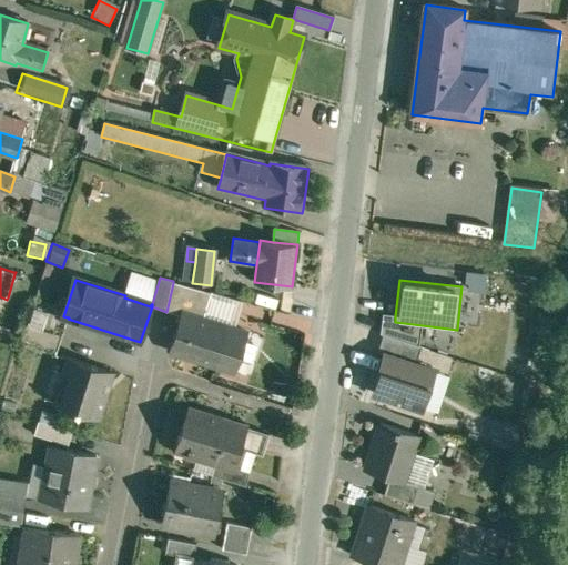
[(212,293),(173,283),(166,312),(182,316),(183,312),(203,319),(212,293)]
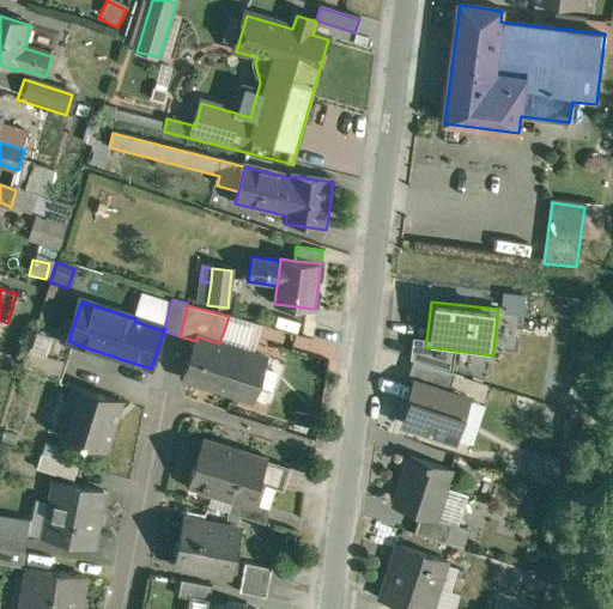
[(68,341),(37,330),(30,351),(67,363),(73,343),(74,342),(68,341)]
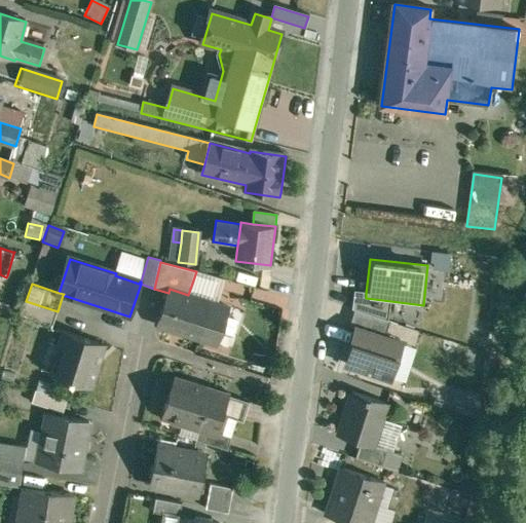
[(188,295),(170,289),(168,293),(157,326),(219,345),(230,308),(188,295)]
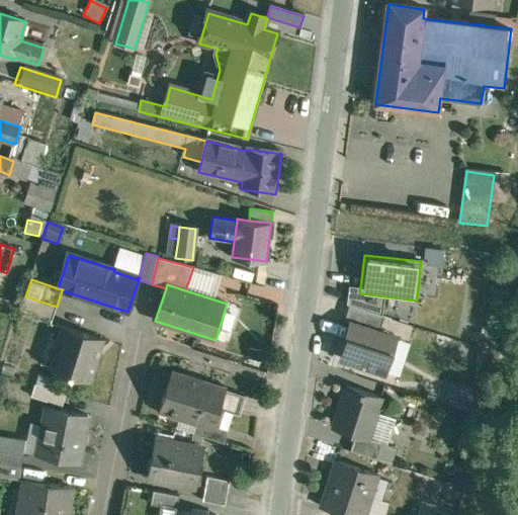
[(349,286),(346,305),(349,306),(381,317),(384,296),(360,293),(360,288),(349,286)]
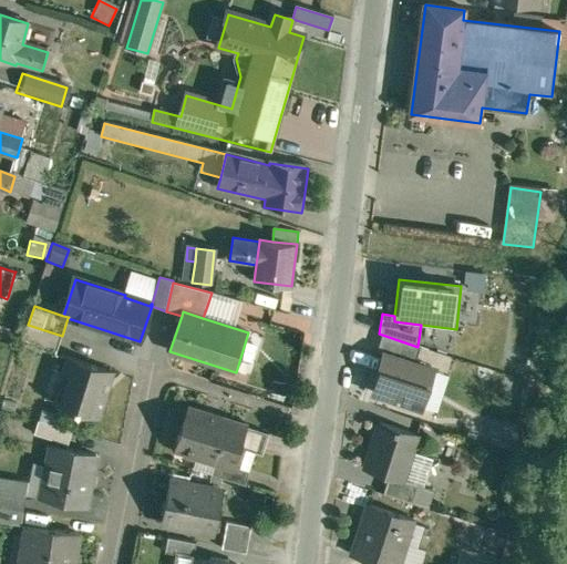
[(62,336),(28,325),(23,340),(58,351),(62,336)]
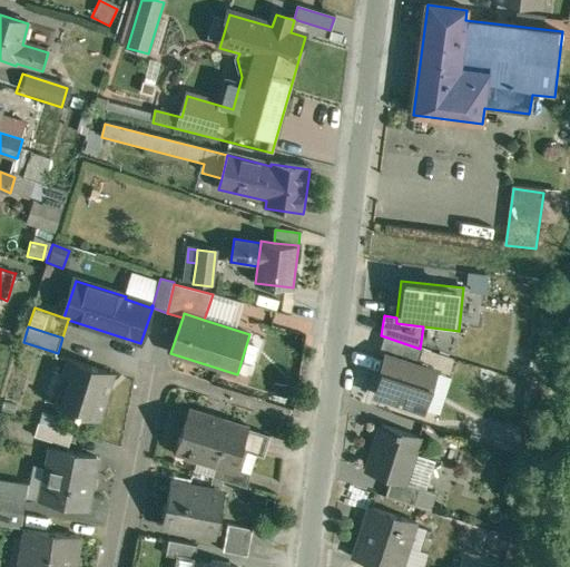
[(377,355),(384,358),(385,357),(416,367),(422,349),(420,349),(384,336),(377,355)]
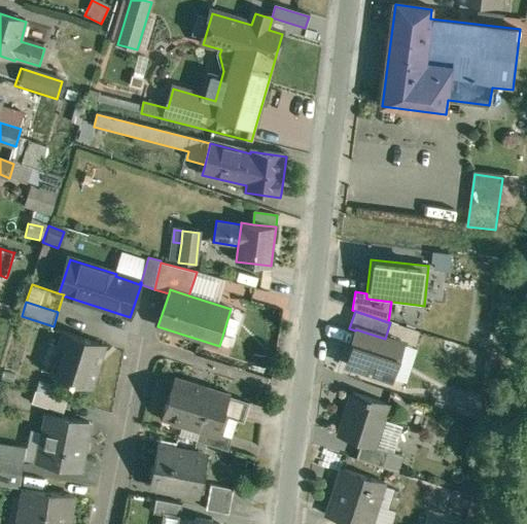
[(353,344),(346,365),(390,380),(401,344),(385,339),(356,329),(355,330),(351,344),(353,344)]
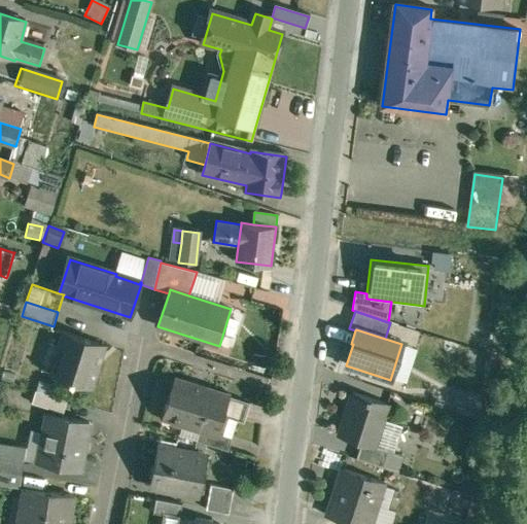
[(104,346),(65,333),(60,348),(65,350),(57,377),(70,381),(69,382),(91,389),(99,364),(97,364),(103,347),(104,347),(104,346)]
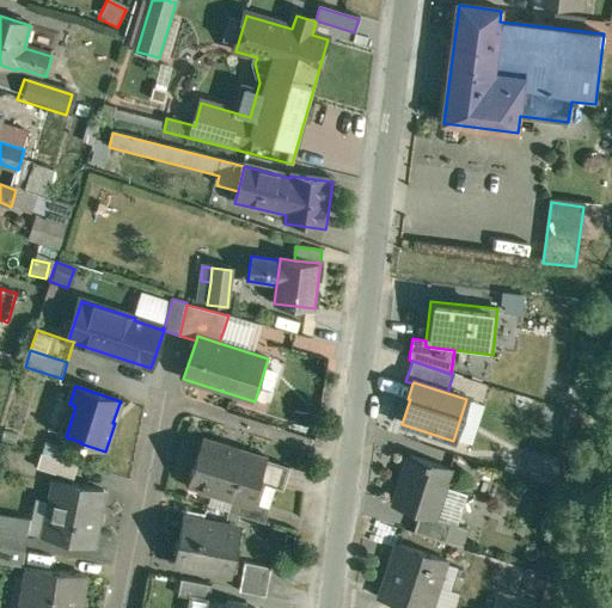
[(268,461),(204,441),(190,484),(234,498),(254,504),(254,503),(261,484),(268,461)]
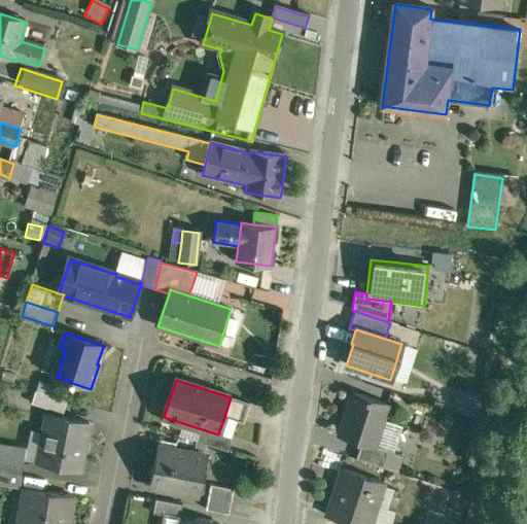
[(66,400),(35,391),(31,404),(63,413),(66,400)]
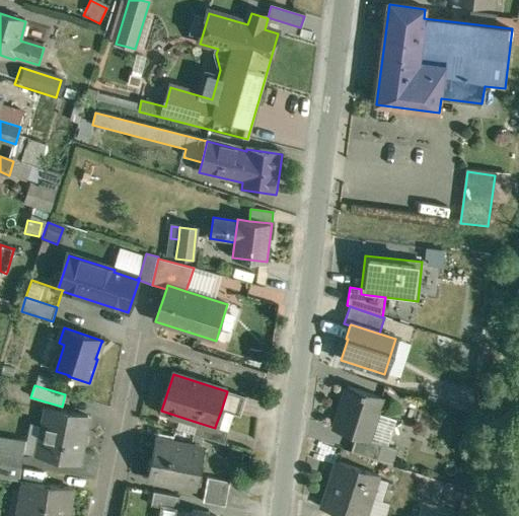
[(381,398),(348,387),(335,431),(355,438),(368,442),(368,441),(381,398)]
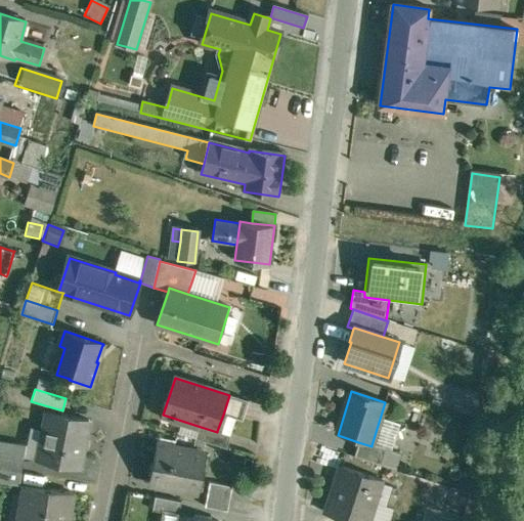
[(250,401),(229,395),(223,415),(236,420),(244,422),(250,401)]
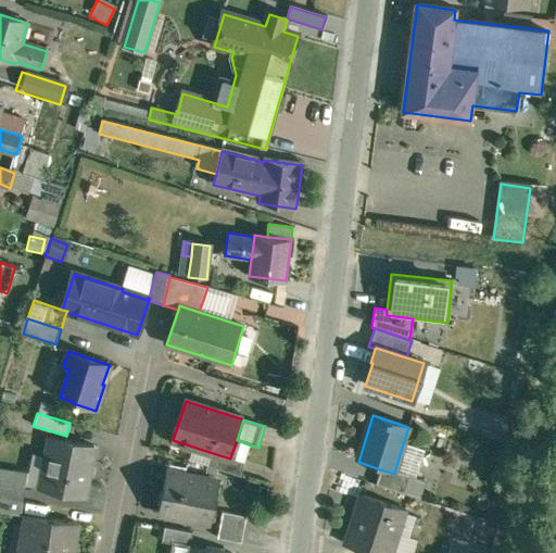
[(95,447),(50,438),(41,489),(86,497),(95,447)]
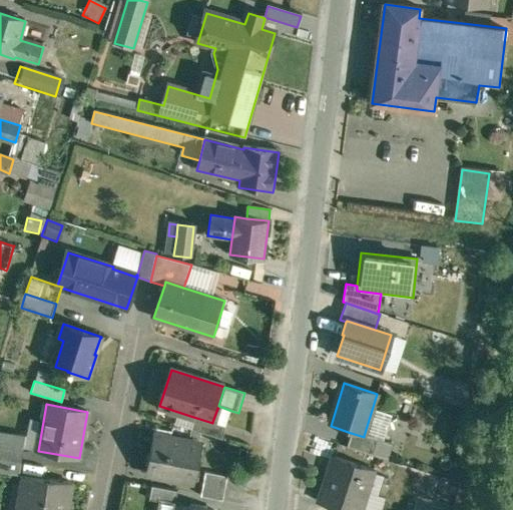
[(231,411),(218,406),(212,422),(226,427),(231,411)]
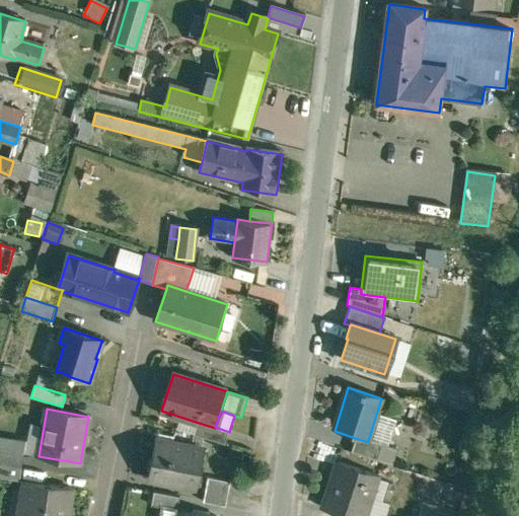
[(215,428),(199,423),(195,434),(225,444),(229,432),(215,427),(215,428)]
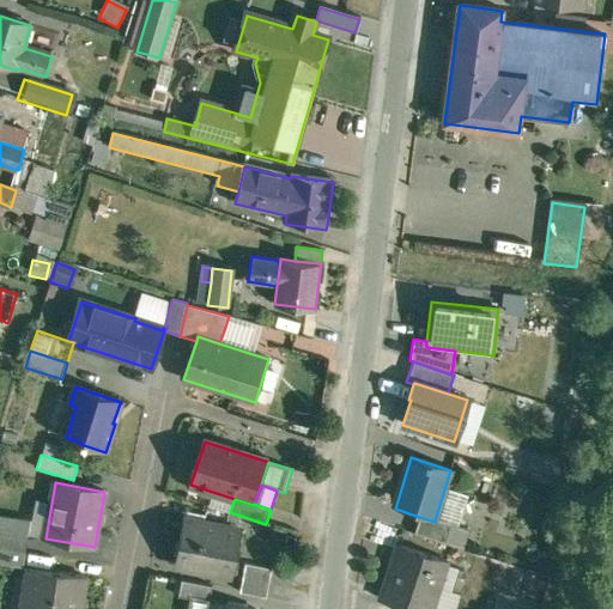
[(435,522),(419,517),(414,534),(445,544),(451,527),(435,521),(435,522)]
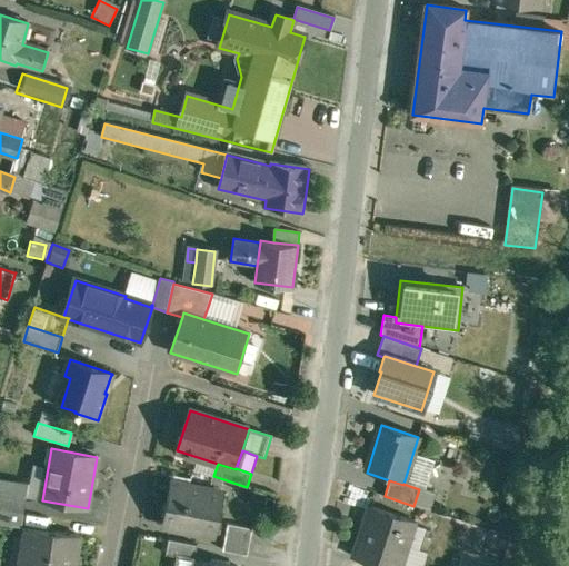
[(225,493),(172,484),(165,526),(217,535),(225,493)]
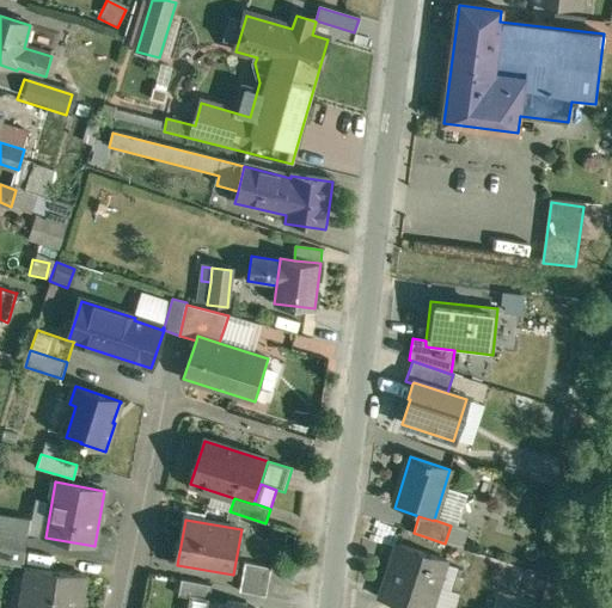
[(29,538),(0,533),(0,548),(26,553),(29,538)]
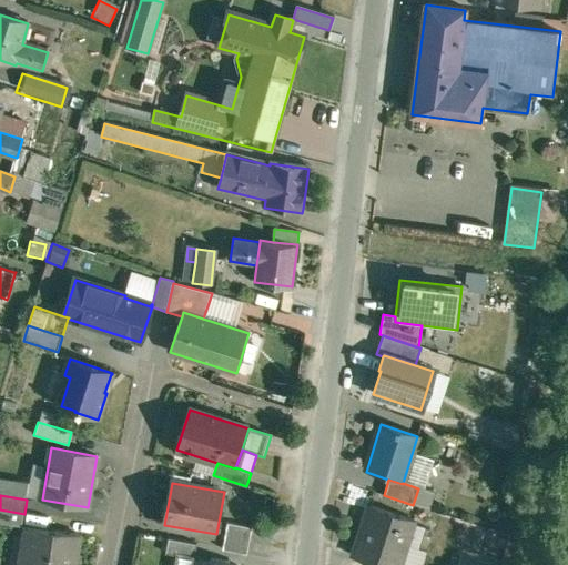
[(397,564),(413,521),(369,506),(352,557),(371,564),(397,564)]
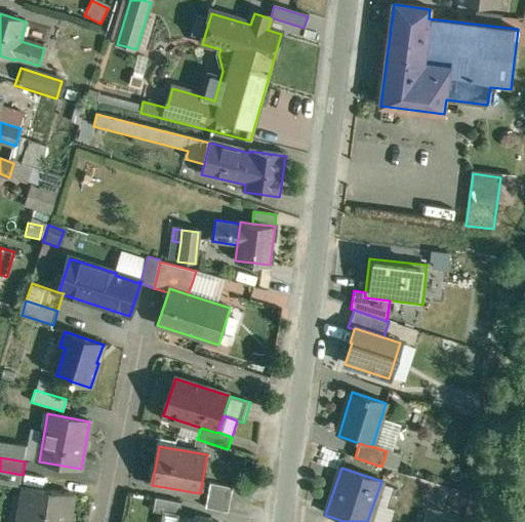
[(23,475),(0,471),(0,483),(21,487),(23,475)]
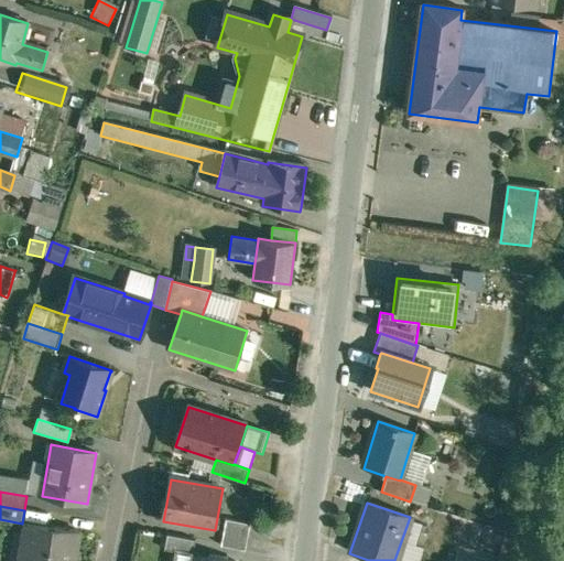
[(250,525),(227,520),(221,546),(246,550),(250,525)]
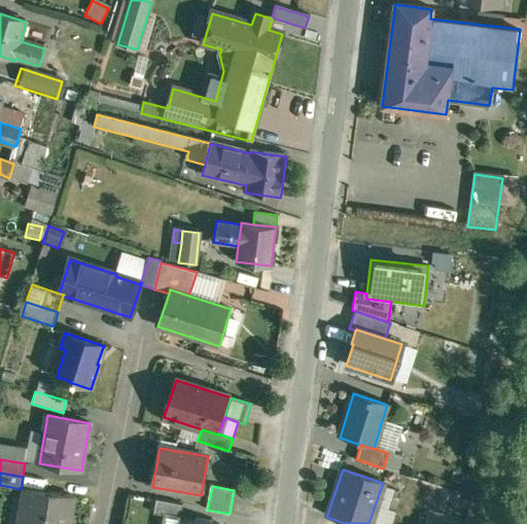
[(73,496),(26,489),(22,513),(27,513),(25,523),(67,523),(70,499),(73,499),(73,496)]
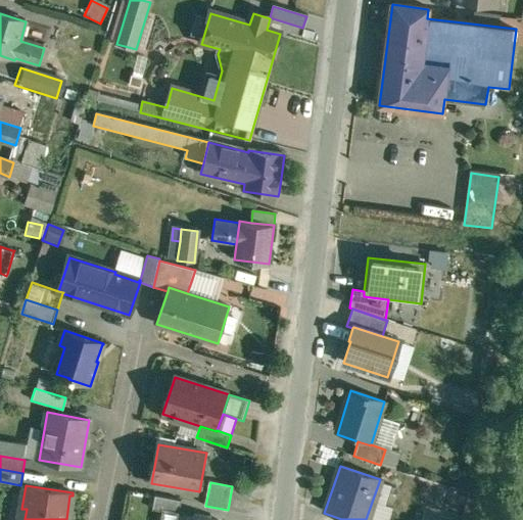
[(182,501),(155,495),(153,510),(178,514),(179,513),(180,513),(182,501)]
